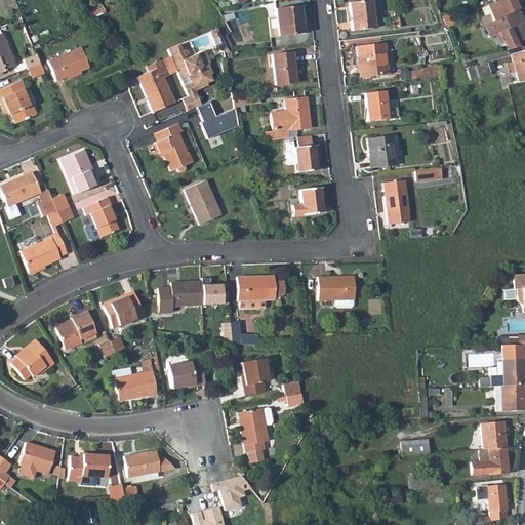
[(374,28),(370,0),(367,0),(349,2),(353,30),(374,28)]
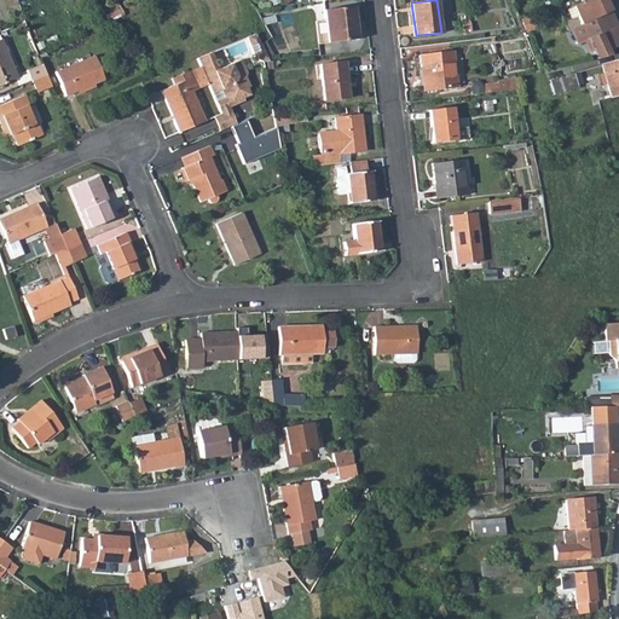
[(586,0),(573,6),(580,23),(611,10),(605,0),(586,0)]
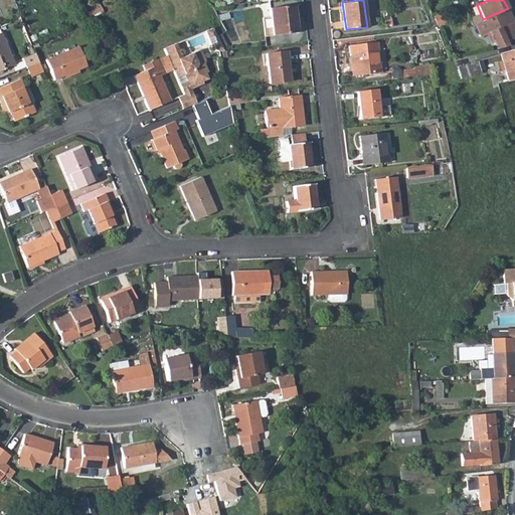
[(297,31),(294,6),(269,8),(270,17),(263,18),(265,35),(297,31)]
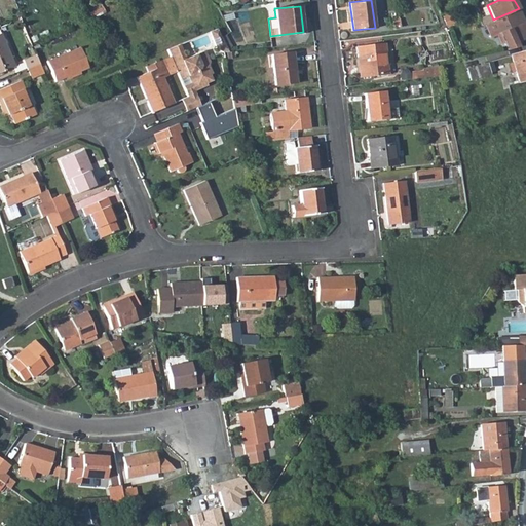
[(486,24),(492,35),(497,38),(499,45),(504,43),(506,46),(525,37),(525,24),(519,8),(493,20),(494,21),(488,23),(486,24)]
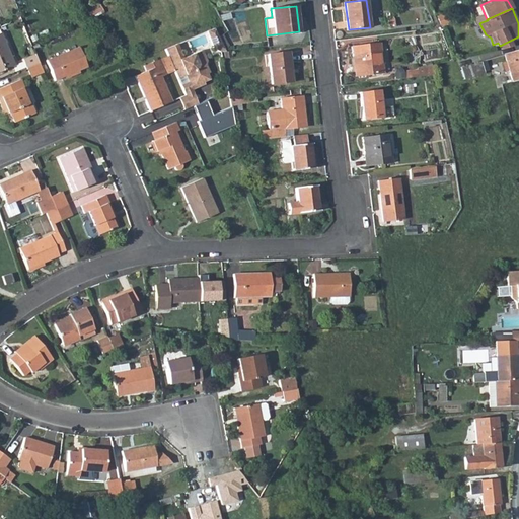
[(482,22),(479,15),(472,18),(474,25),(479,23),(482,22)]
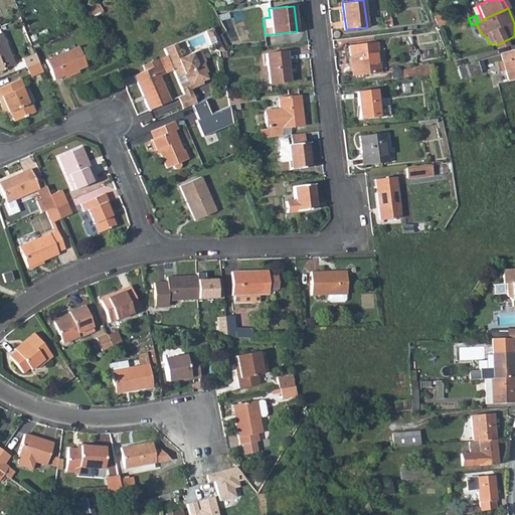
[(214,28),(205,31),(213,48),(220,50),(224,50),(217,36),(214,28)]
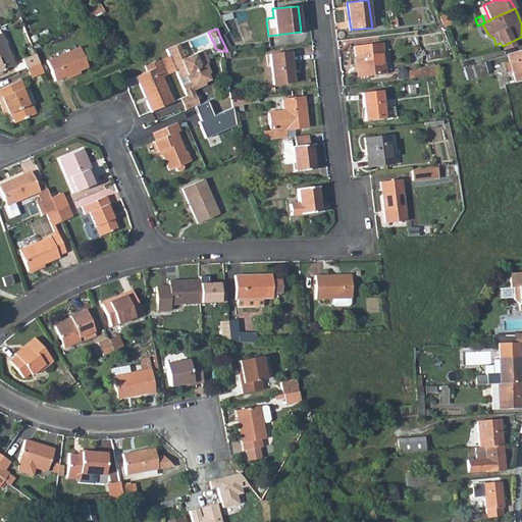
[(0,73),(15,67),(2,35),(0,35),(0,73)]
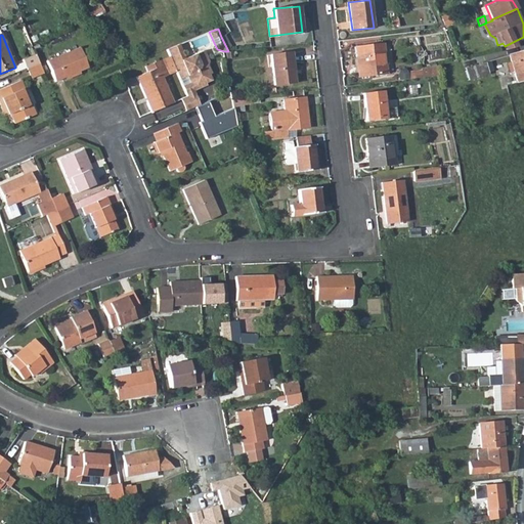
[(175,71),(185,93),(192,90),(206,85),(205,82),(202,76),(208,74),(210,73),(206,63),(208,60),(203,50),(184,58),(177,43),(166,48),(168,53),(175,71)]
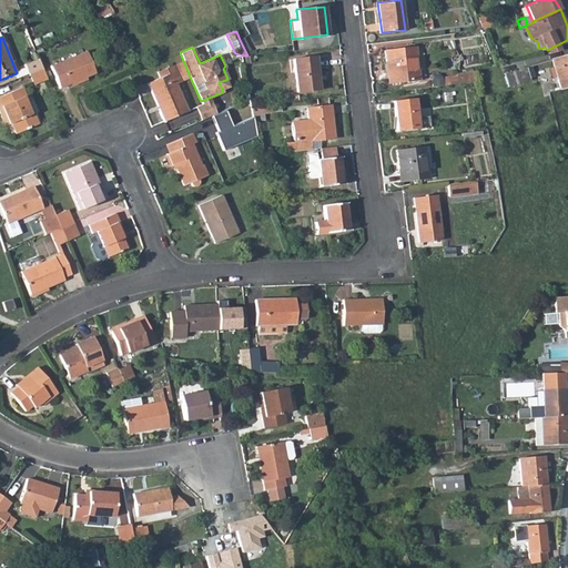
[(421,80),(417,48),(386,51),(387,62),(389,62),(392,83),(421,80)]
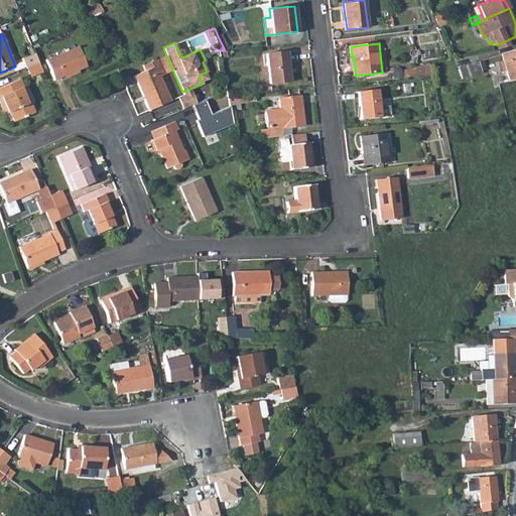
[(86,67),(78,46),(45,60),(54,81),(86,67)]
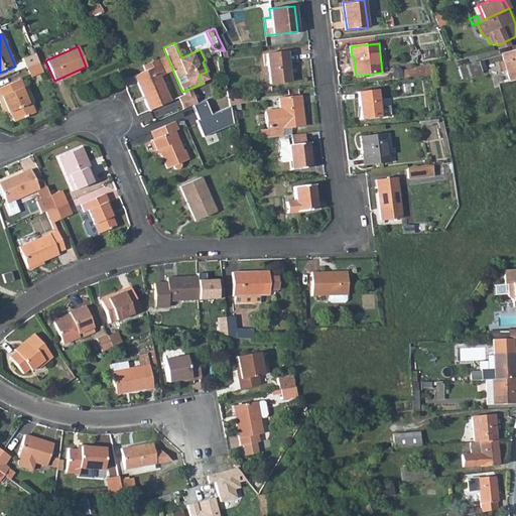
[(500,73),(505,71),(508,82),(515,79),(515,48),(499,54),(501,61),(497,63),(500,73)]
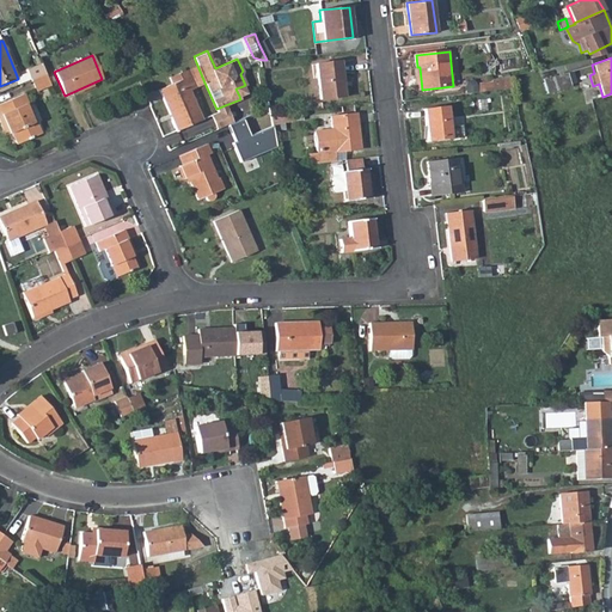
[(343,96),(340,61),(316,65),(319,99),(343,96)]
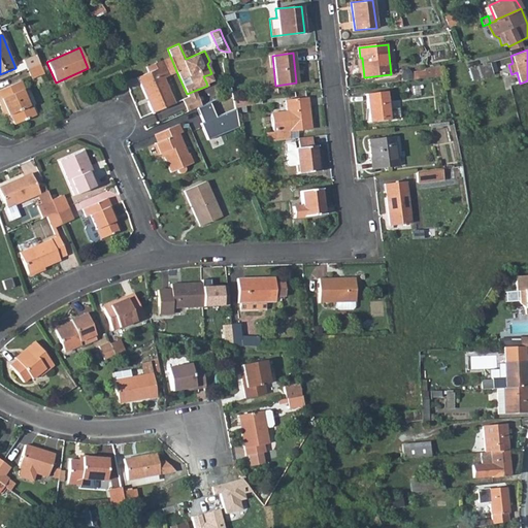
[(176,71),(169,54),(145,64),(149,71),(137,76),(153,111),(173,102),(163,76),(176,71)]
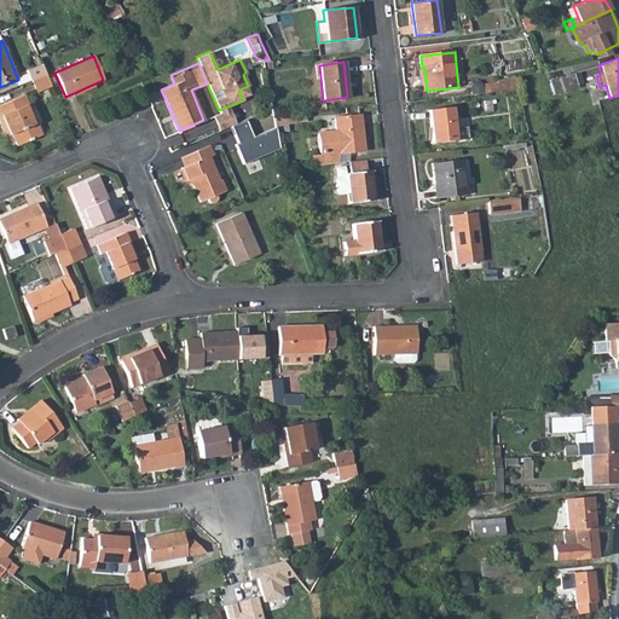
[(42,65),(28,71),(33,82),(47,76),(42,65)]
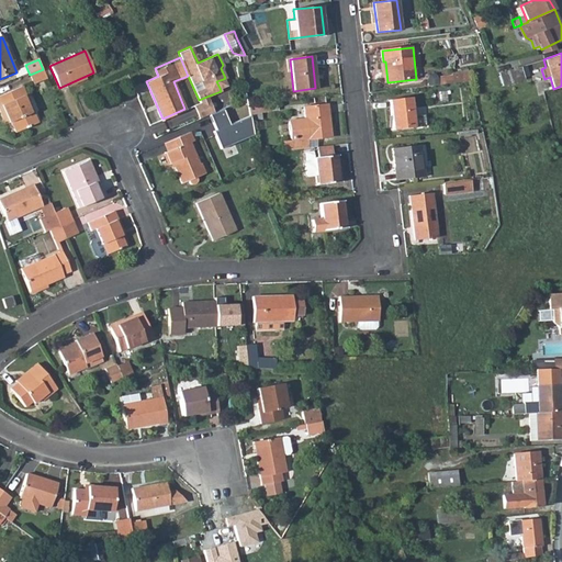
[(525,79),(520,67),(499,74),(503,86),(525,79)]
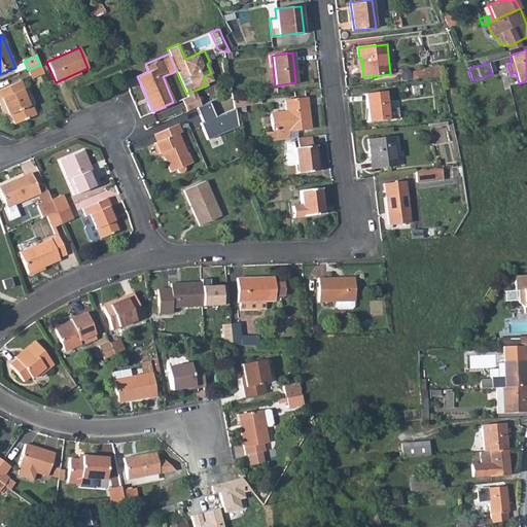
[(28,70),(32,79),(44,74),(40,65),(28,70)]
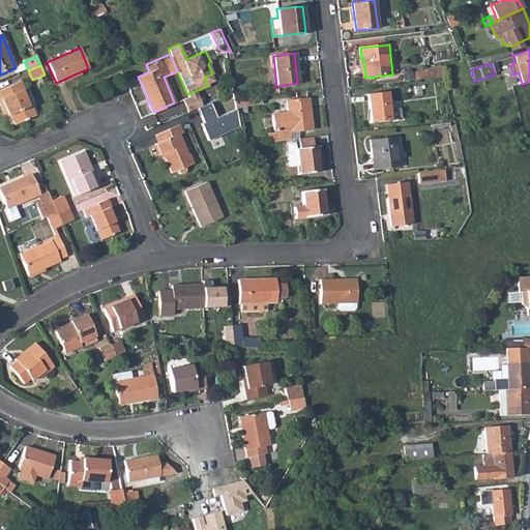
[(444,77),(441,67),(425,69),(427,79),(444,77)]
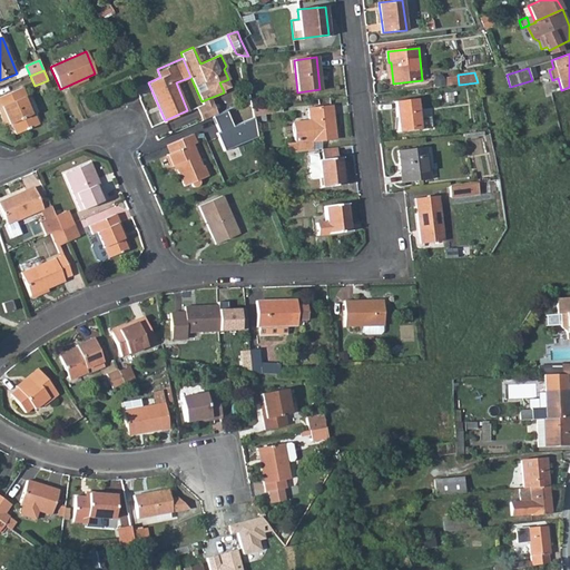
[(0,109),(7,125),(9,124),(15,136),(37,126),(32,115),(29,116),(22,98),(26,97),(21,88),(0,97),(0,109)]
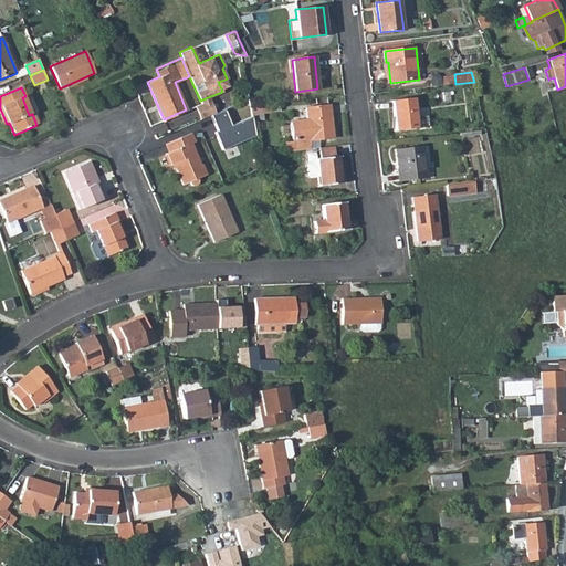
[(29,115),(32,114),(25,96),(22,97),(29,115)]
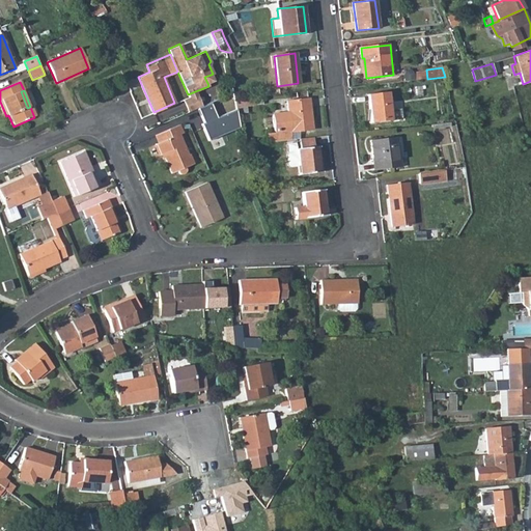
[(183,100),(188,112),(201,106),(195,91),(188,94),(189,98),(183,100)]
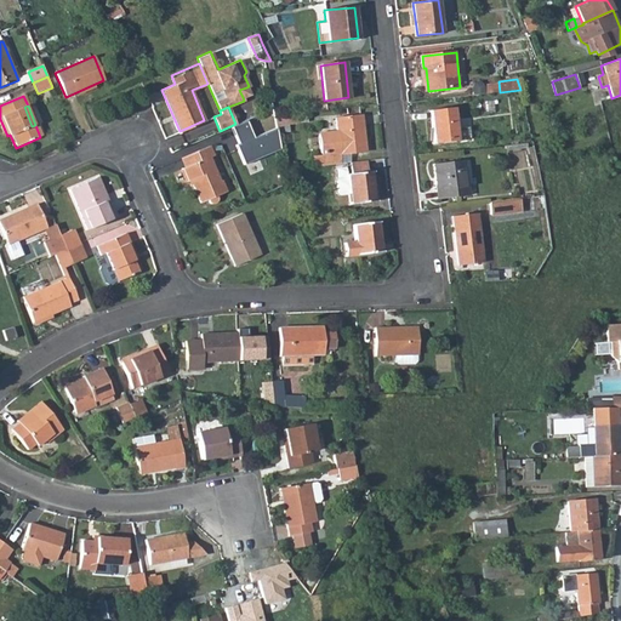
[(460,141),(455,108),(433,110),(437,143),(460,141)]
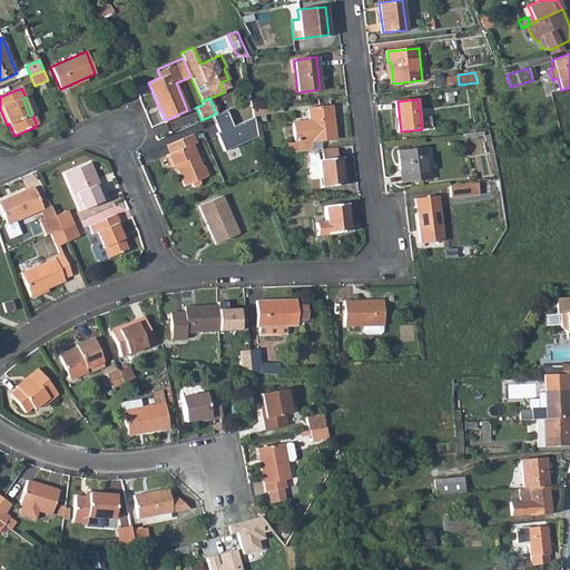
[(255,120),(267,118),(264,105),(253,106),(255,120)]
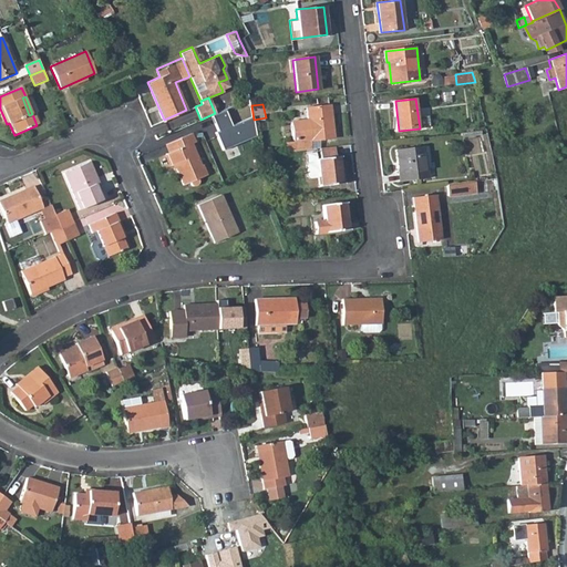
[(333,138),(330,105),(306,109),(308,120),(290,122),(292,142),(310,140),(310,142),(333,138)]
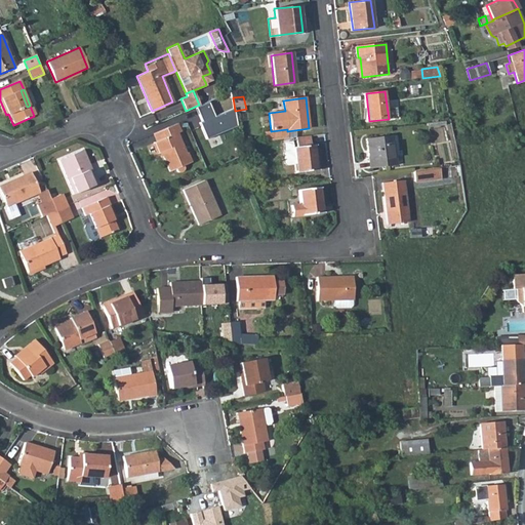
[(236,128),(233,110),(213,119),(207,105),(196,109),(202,123),(199,124),(206,140),(236,128)]
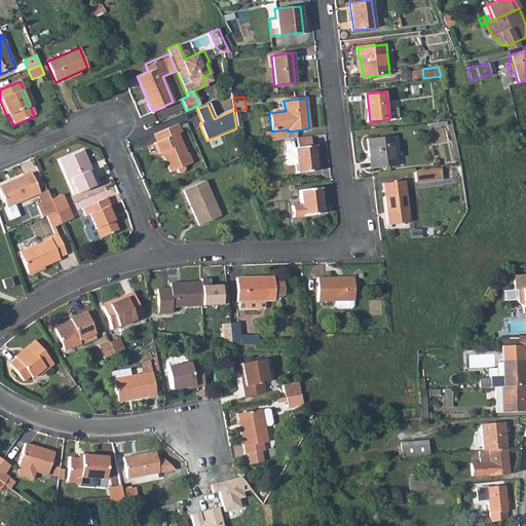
[(181,130),(177,123),(153,134),(157,141),(154,142),(159,153),(161,152),(171,172),(176,168),(177,171),(178,173),(180,173),(182,173),(183,172),(184,171),(184,168),(184,167),(184,165),(191,162),(186,152),(186,153),(177,133),(181,130)]
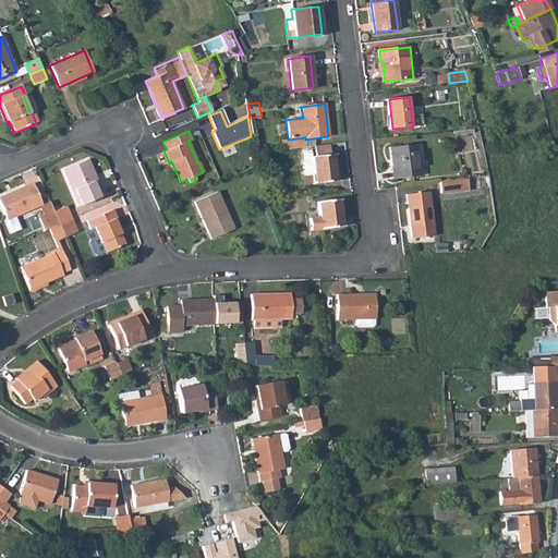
[(281,149),(306,147),(305,140),(305,137),(288,140),(280,141),(281,149)]
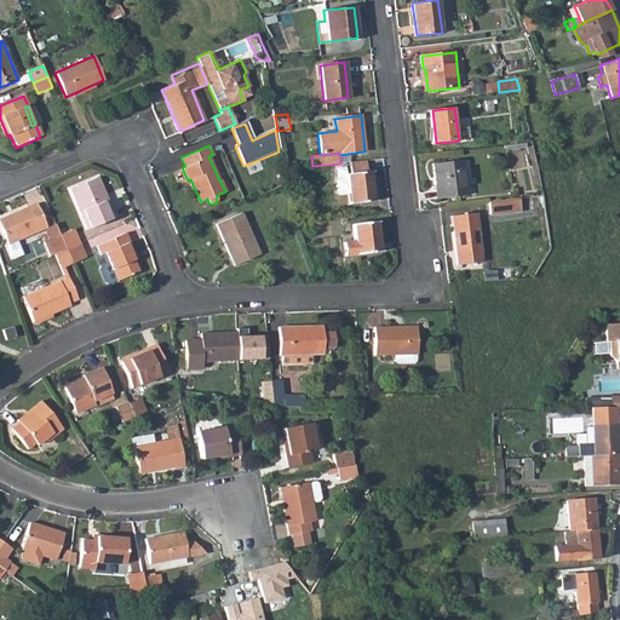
[(375,202),(371,171),(368,172),(367,160),(350,162),(351,173),(346,174),(348,177),(337,178),(336,181),(337,193),(339,195),(349,194),(350,205),(375,202)]
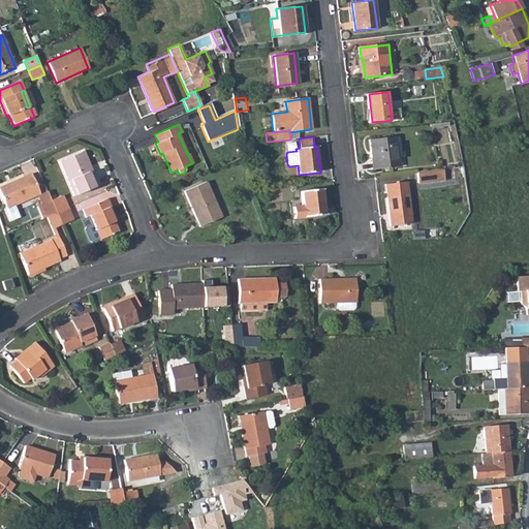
[(400,166),(397,136),(371,139),(375,169),(400,166)]
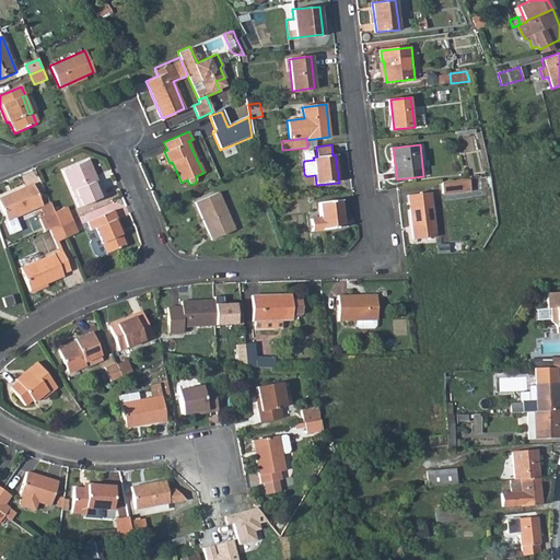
[(313,158),(313,151),(303,152),(304,161),(314,160),(313,158)]
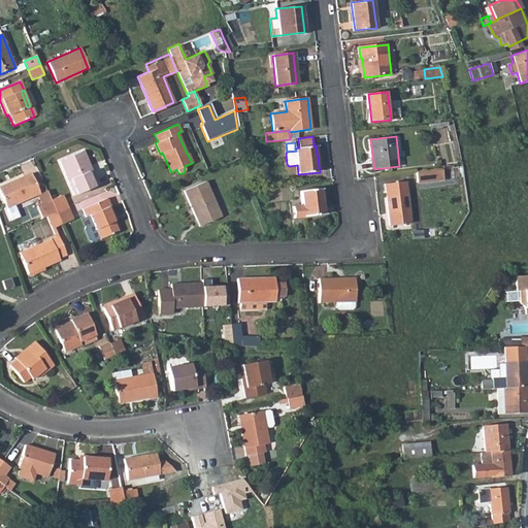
[(78,156),(81,162),(88,160),(85,153),(78,156)]
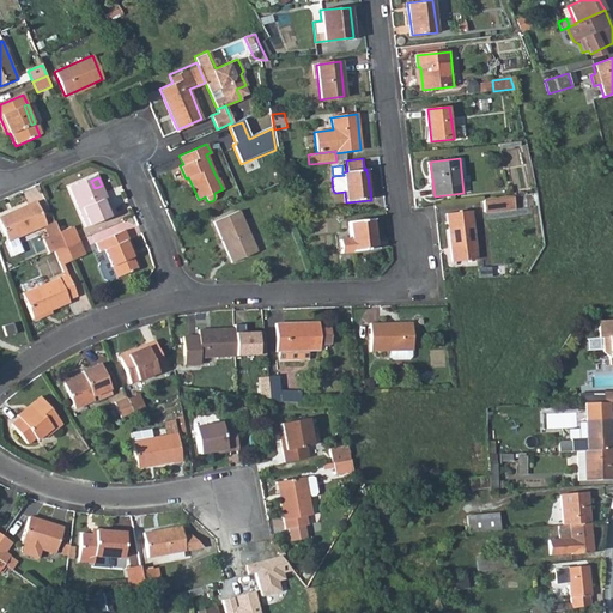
[(87,230),(115,218),(102,186),(95,188),(91,181),(71,189),(87,230)]
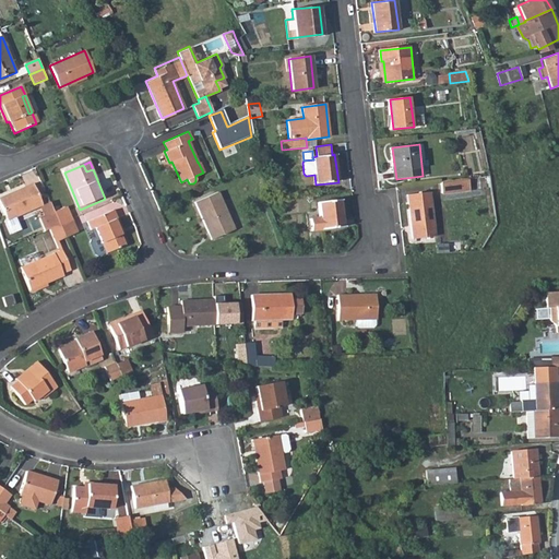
[(472,191),(471,180),(443,182),(444,194),(472,191)]
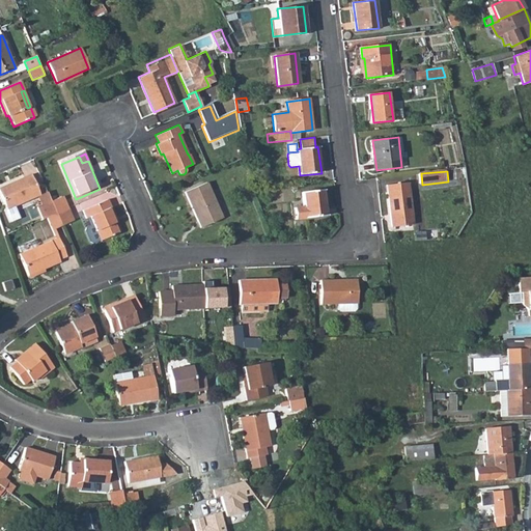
[(38,196),(30,175),(0,188),(0,200),(4,211),(38,196)]
